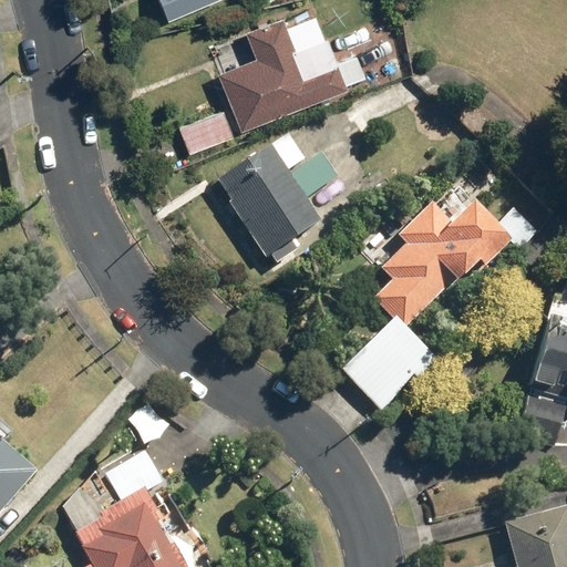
[(160,0),(168,19),(213,0),(160,0)]
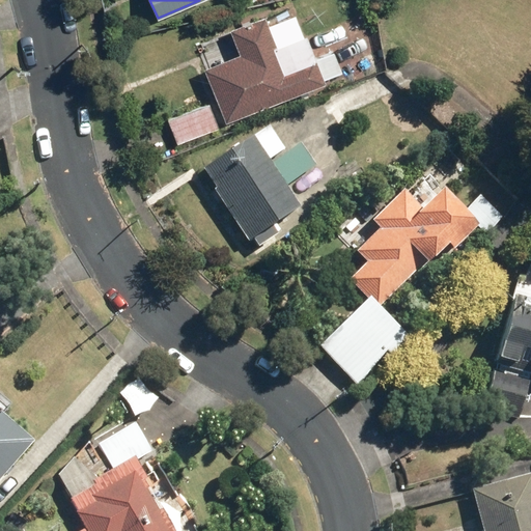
[(167,117),(176,141),(296,91),(301,102),(382,67),(359,16),(309,36),(298,9),(240,33),(246,48),(206,64),(219,95),(167,117)]
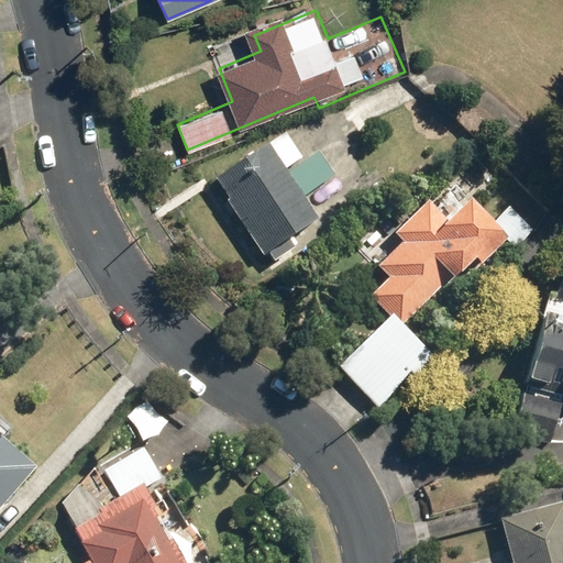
[(307,158),(289,130),(217,177),(265,254),(321,218),(307,195),(339,175),(322,148),(307,158)]
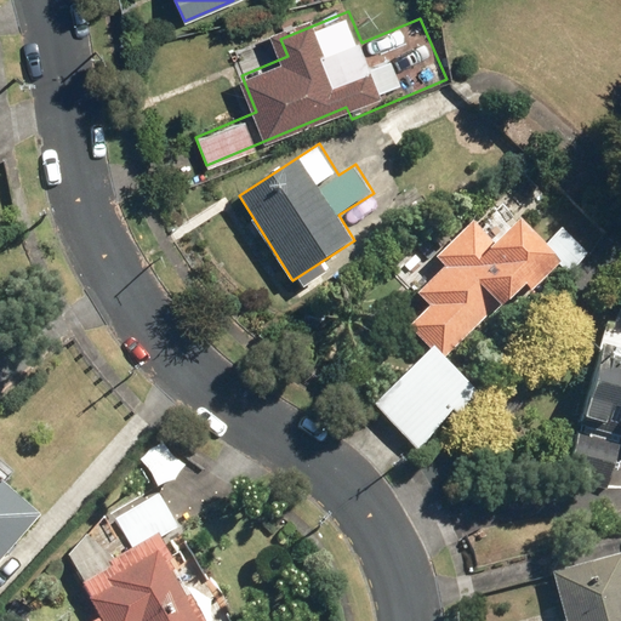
[(375,399),(419,449),(480,393),(446,355),(528,284),(534,290),(560,266),(569,275),(592,255),(584,246),(597,234),(580,214),(546,244),(519,216),(494,239),(477,220),(436,256),(445,267),(416,292),(431,307),(410,325),(431,349),(375,399)]
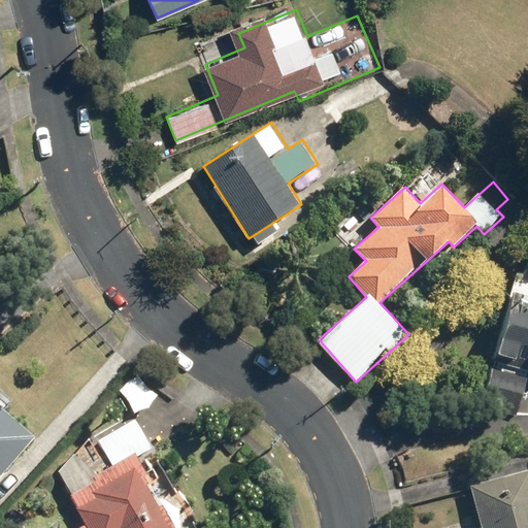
[(487,384),(524,397),(527,384),(527,270),(487,384)]
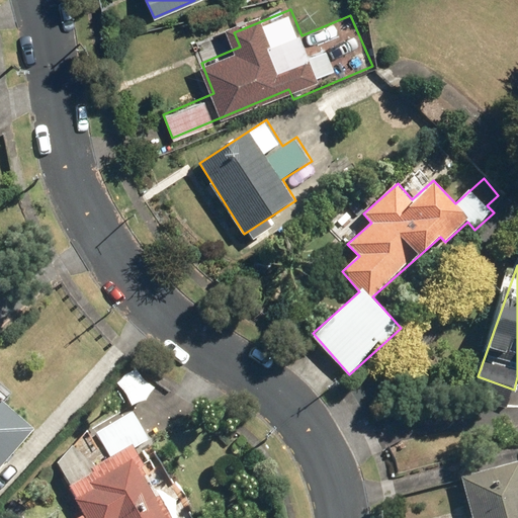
[(156,391),(138,367),(116,383),(136,408),(156,391)]
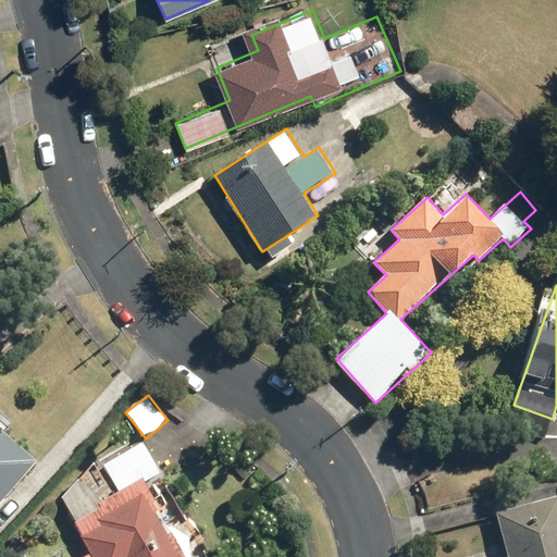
[(0,504),(38,460),(0,425),(0,504)]
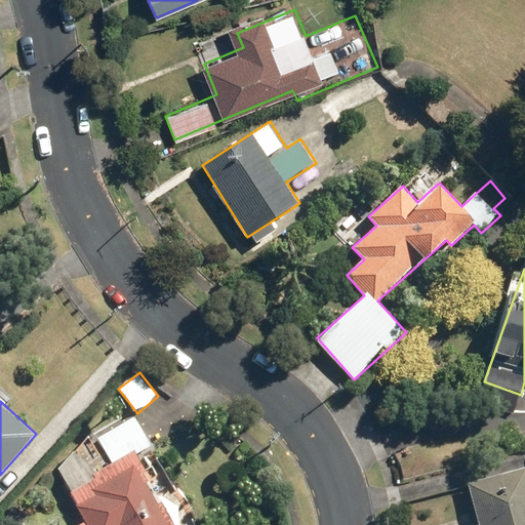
[(87,450),(59,466),(89,518),(76,524),(172,524),(136,457),(152,448),(133,415),(97,435),(112,461),(97,469),(87,450)]
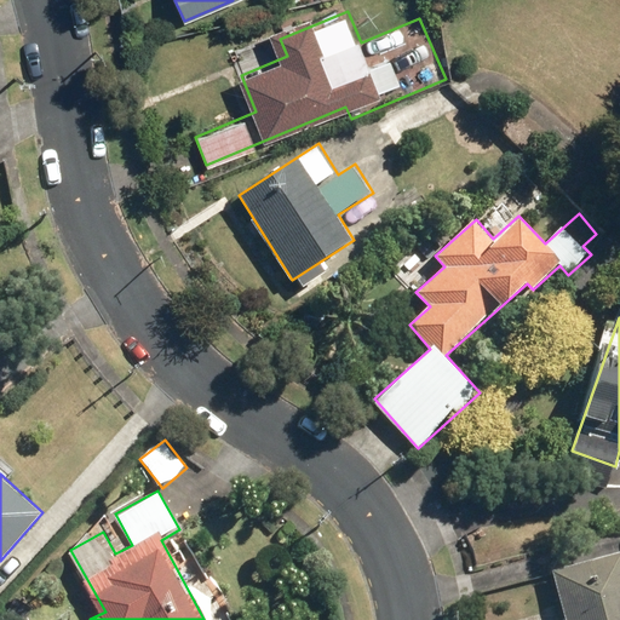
[(564,619),(619,619),(619,551),(551,572),(564,619)]
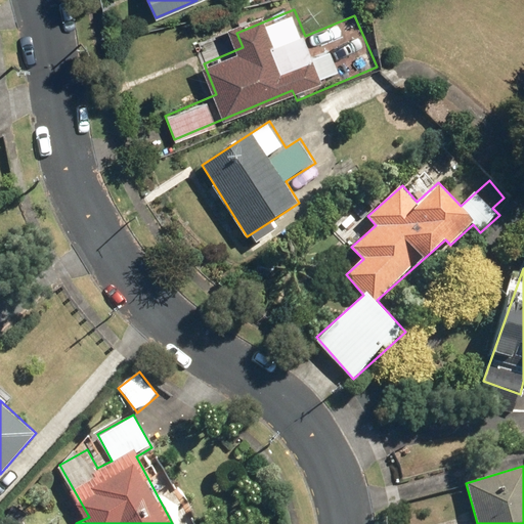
All buildings are outlined.
